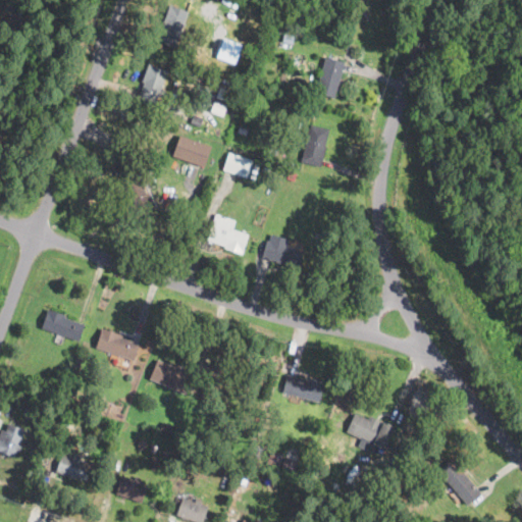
[(5,0),(14,3),(11,12),(2,9),(5,0)]
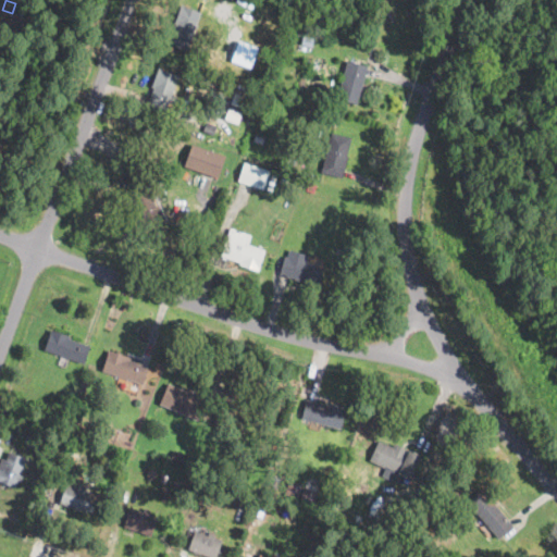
[(195,28),(186,50),(169,44),(176,24),(174,23),(181,4),(200,12),(195,28)]
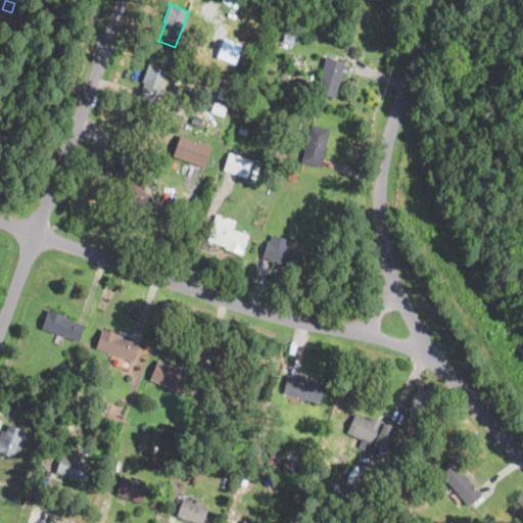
[(29,10),(26,19),(19,17),(22,8),(29,10)]
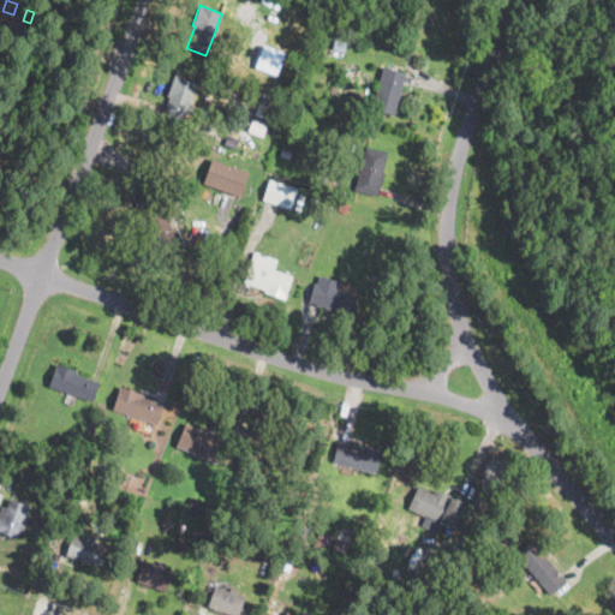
[(347,33),(344,52),(332,49),(330,49),(334,30),(347,33)]
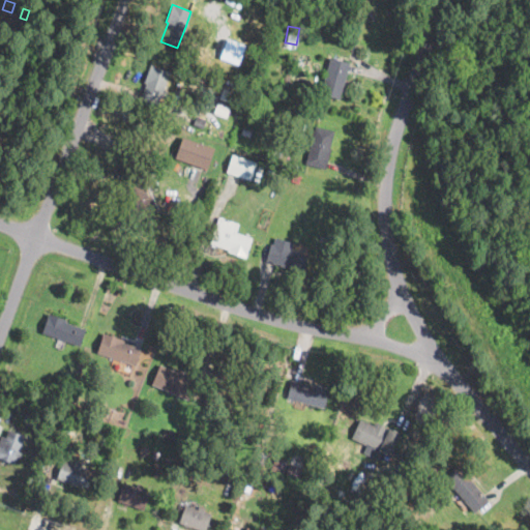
[(12,29),(10,35),(4,33),(6,27),(12,29)]
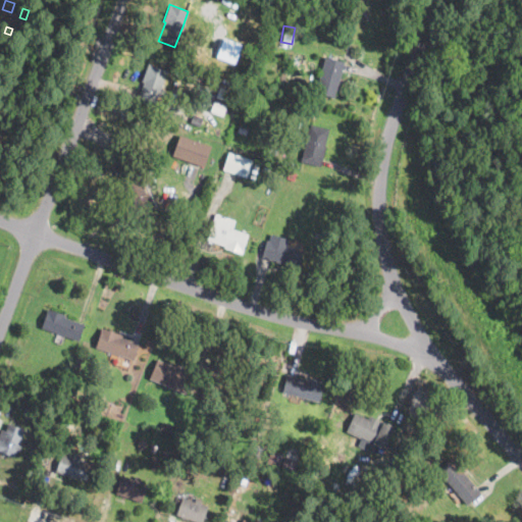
[(343,70),(334,98),(315,93),(325,56),(345,62),(343,70)]
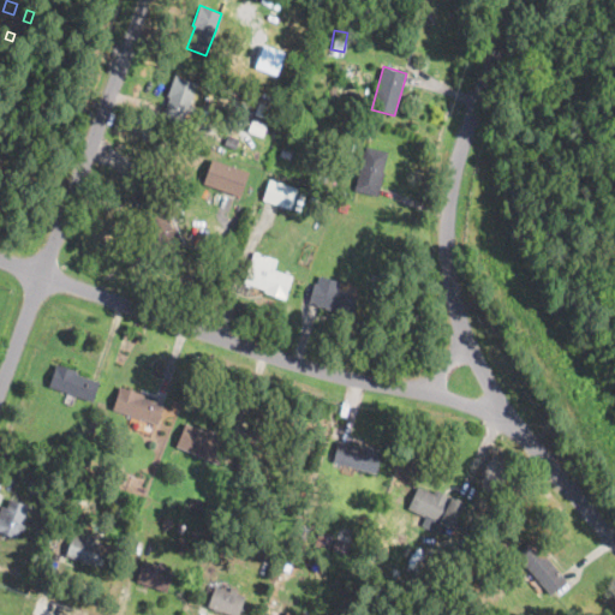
[(195,89),(181,126),(162,119),(171,97),(167,96),(174,76),(197,84),(195,89)]
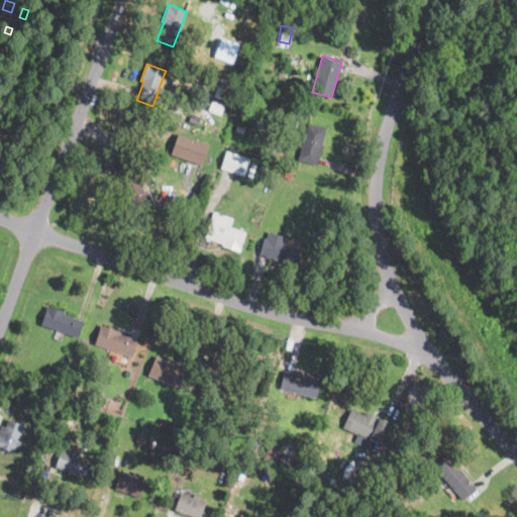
[(230,89),(226,100),(214,95),(218,84),(230,89)]
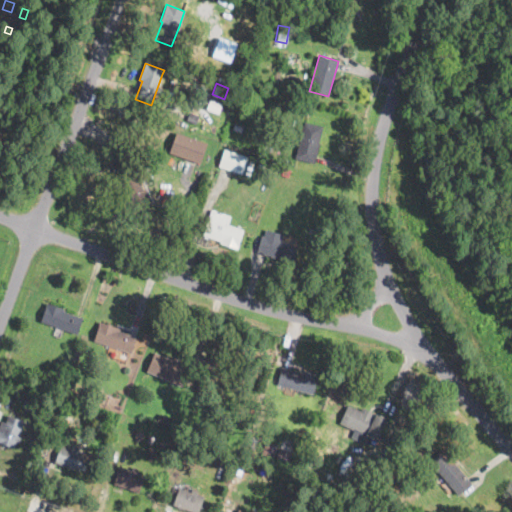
[(222,103),(218,114),(206,110),(210,99),(222,103)]
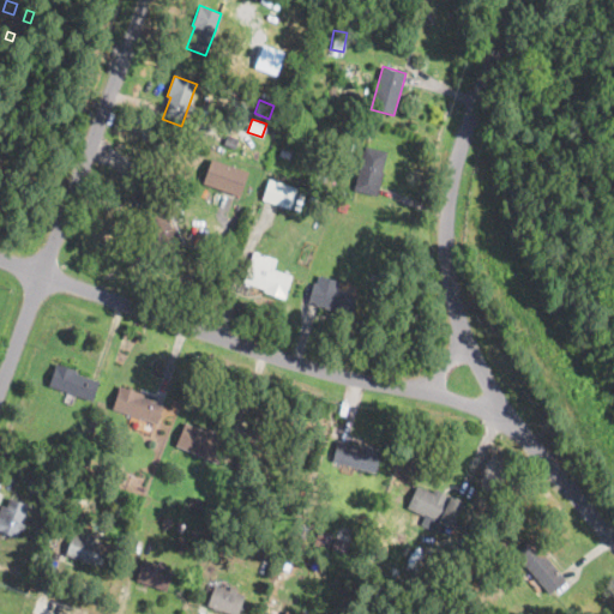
[(239,140),(234,150),(223,145),(228,134),(239,140)]
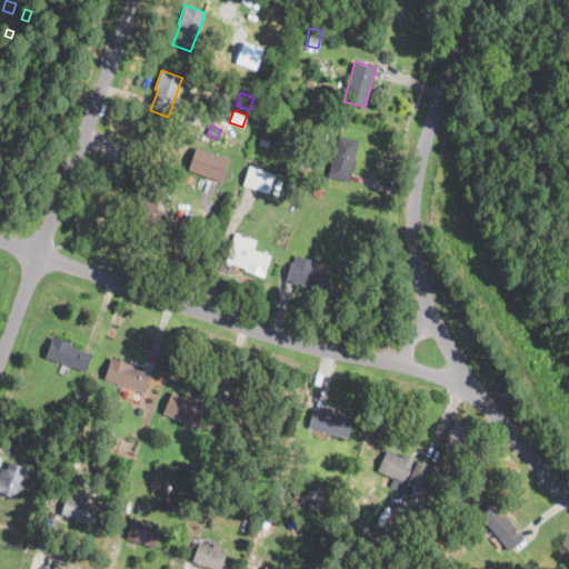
[(351,178),(350,181),(328,176),(338,136),(340,136),(359,141),(353,159),(356,159),(352,173),(351,178)]
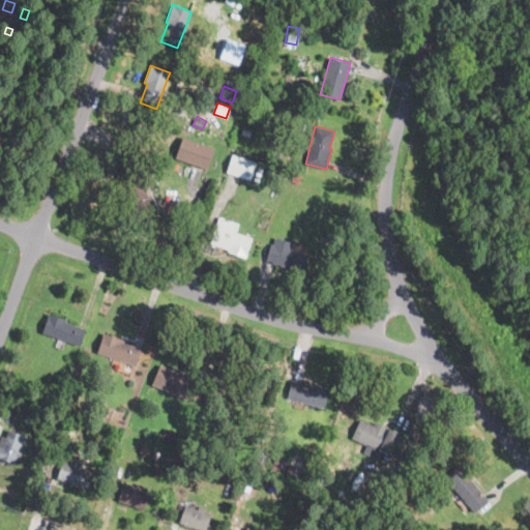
[(213,164),(198,165),(197,148),(212,148),(213,164)]
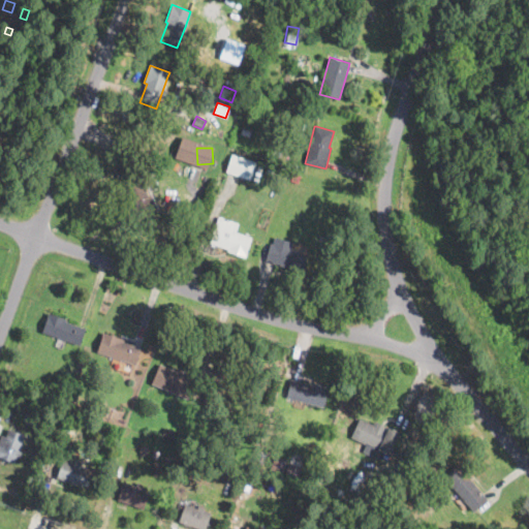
[(255,162),(249,180),(225,172),(231,154),(255,162)]
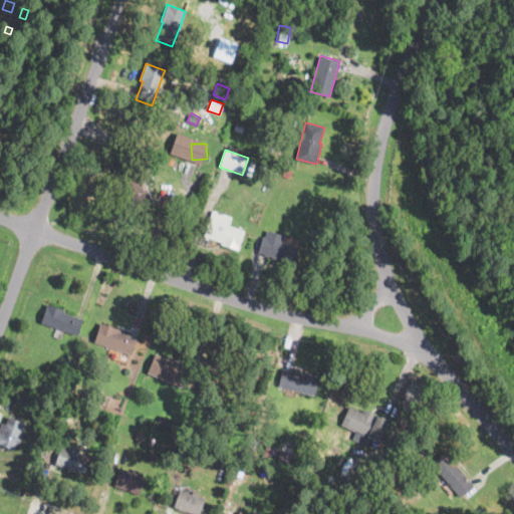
[(132,157),(155,204),(136,213),(132,204),(129,205),(120,187),(122,185),(119,179),(117,180),(111,166),(132,157)]
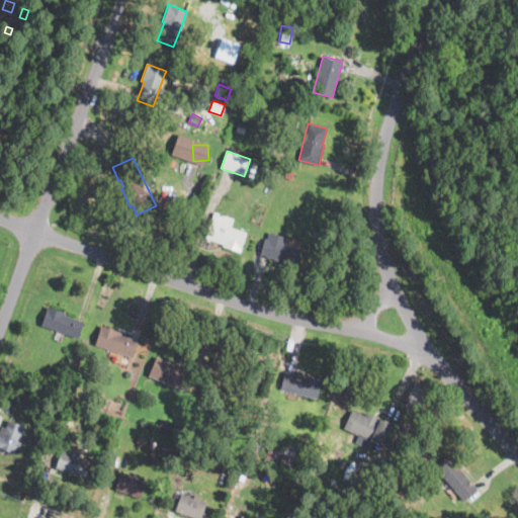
[(159,173),(147,178),(141,164),(152,159),(159,173)]
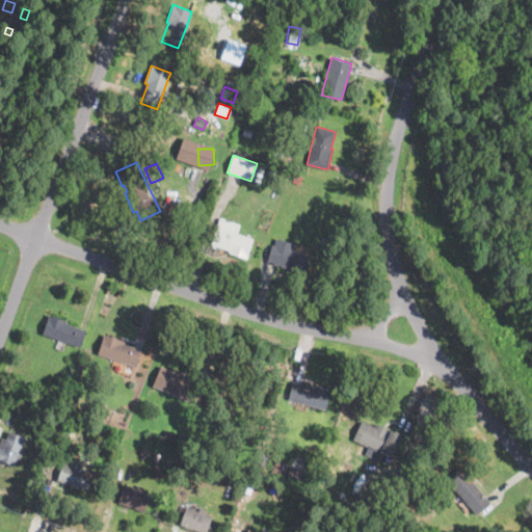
[(327,173),(324,181),(306,175),(307,173),(309,166),(327,173)]
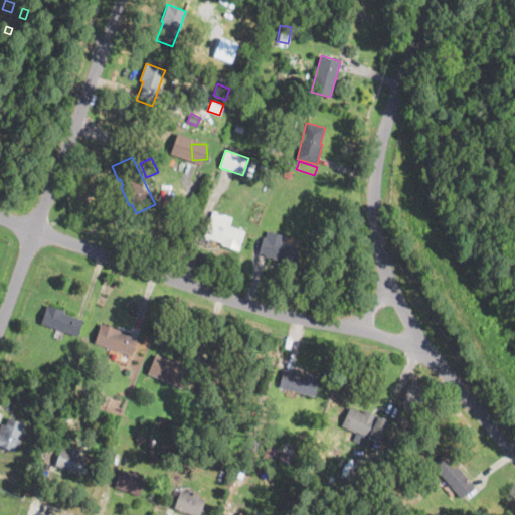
[(244,233),(238,250),(220,244),(221,242),(203,236),(212,210),(232,217),(229,226),(245,231),(244,233)]
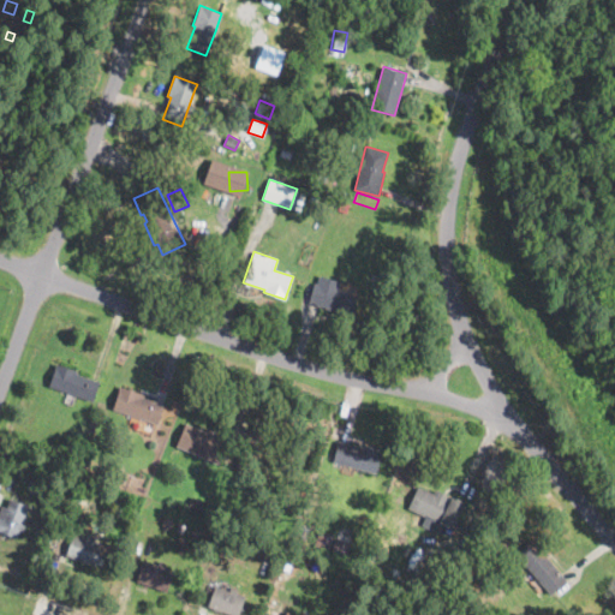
[(380,273),(378,282),(369,280),(371,272),(380,273)]
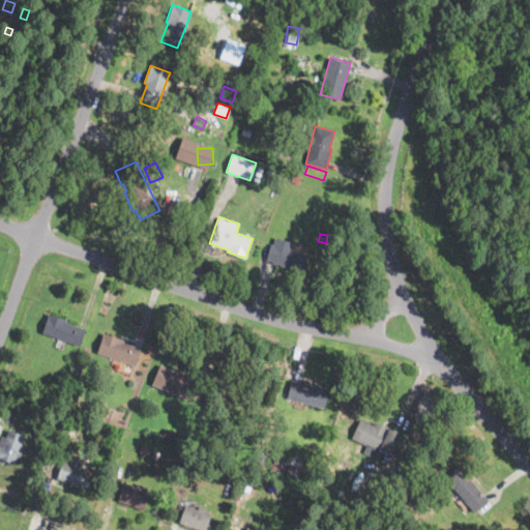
[(293,242),(291,249),(308,255),(303,271),(302,274),(286,269),(284,268),(284,267),(274,264),(266,261),(269,251),(270,244),(273,244),(275,237),(293,242)]
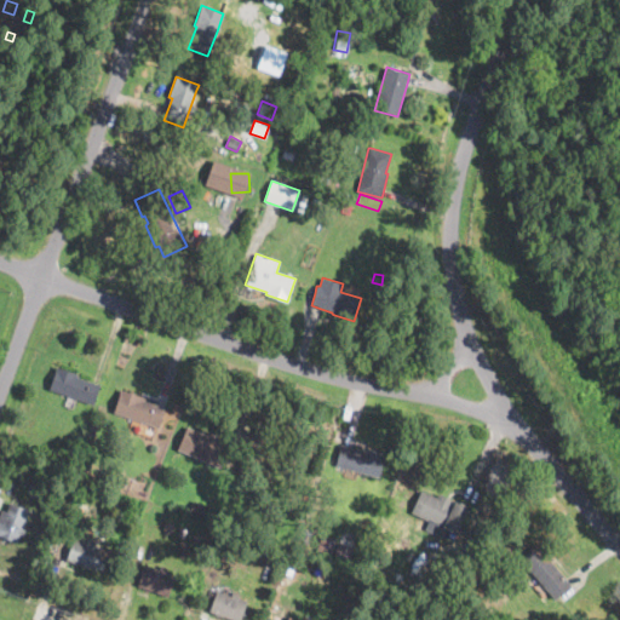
[(93,402),(93,405),(50,389),(58,367),(78,373),(76,377),(99,385),(93,402)]
